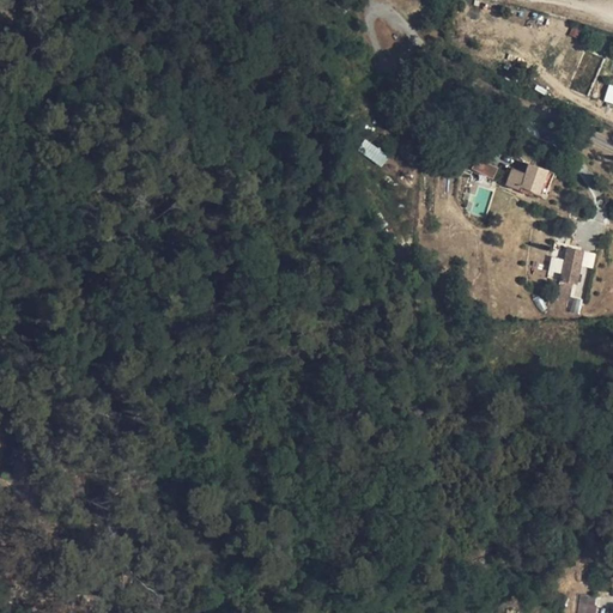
[(383,164),(389,152),(363,141),(358,152),(383,164)]
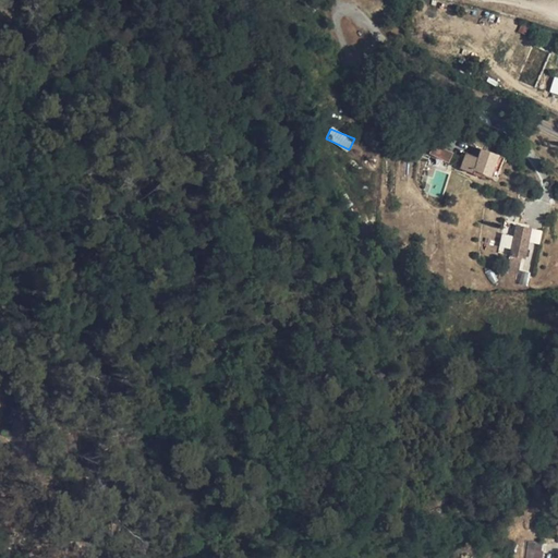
[(452,154),(441,148),(437,155),(449,160),(452,154)]
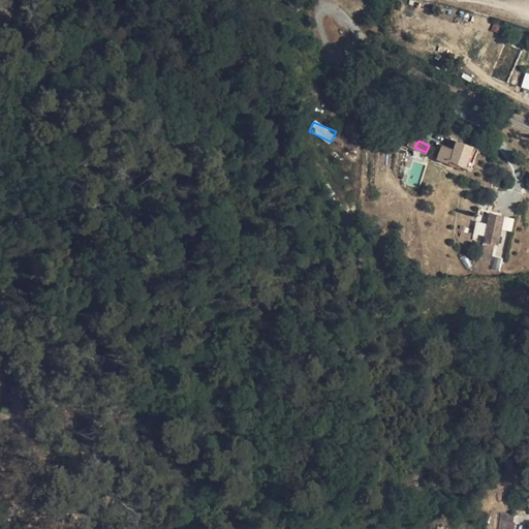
[(445,158),(471,167),(479,149),(457,141),(454,151),(448,149),(445,158)]
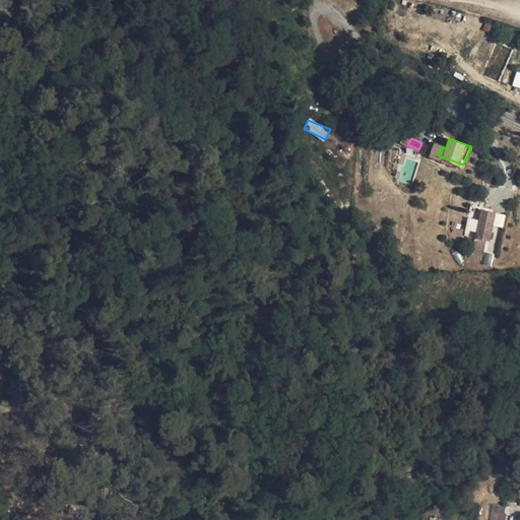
[(490,241),(496,212),(482,209),(476,239),(485,240),(490,241)]
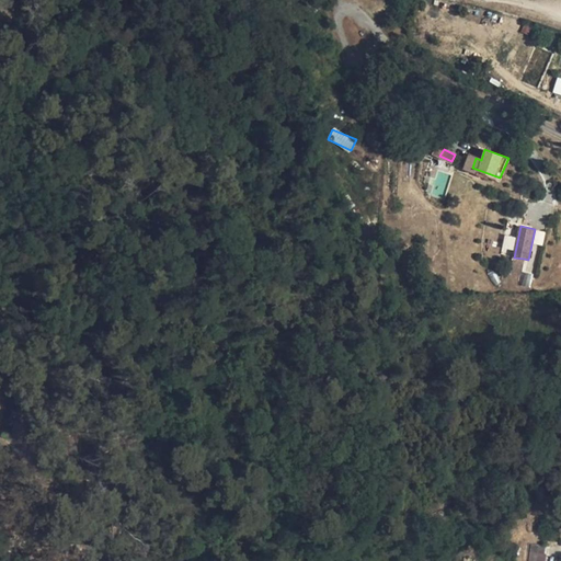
[(524,259),(514,258),(511,273),(521,275),(524,259)]
